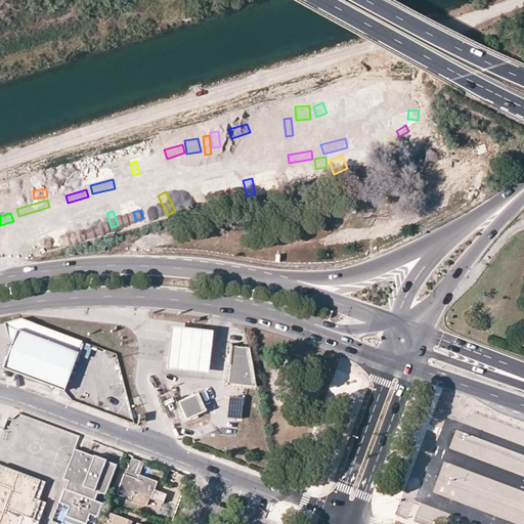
[(56,233),(59,247),(72,244),(69,230),(56,233)]
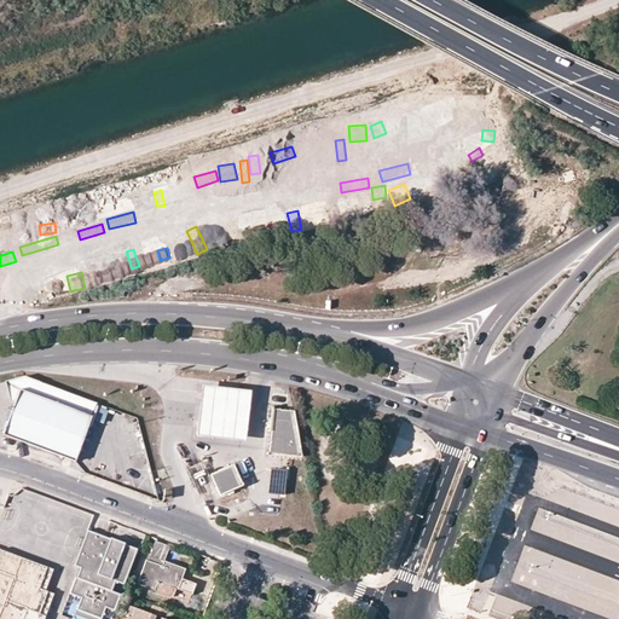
[(227,423),(229,405),(203,403),(206,382),(161,377),(157,418),(227,424),(227,423)]
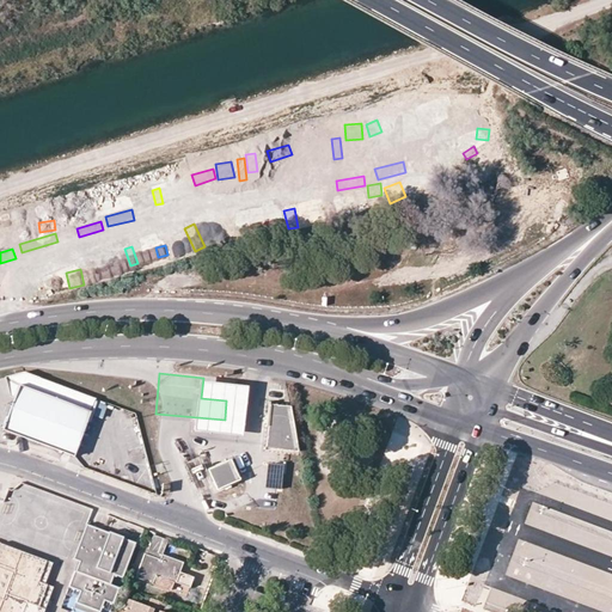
[(20,384),(4,429),(74,456),(90,410),(20,384)]
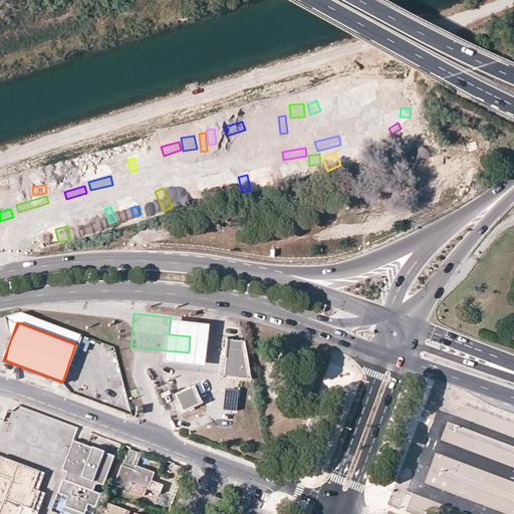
[(190,336),(189,351),(216,354),(217,340),(205,339),(206,326),(192,325),(190,336)]
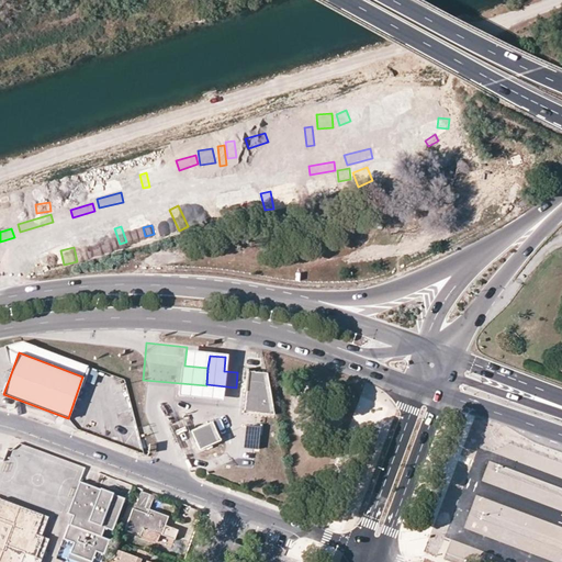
[(246,372),(247,413),(272,412),(271,371),(246,372)]
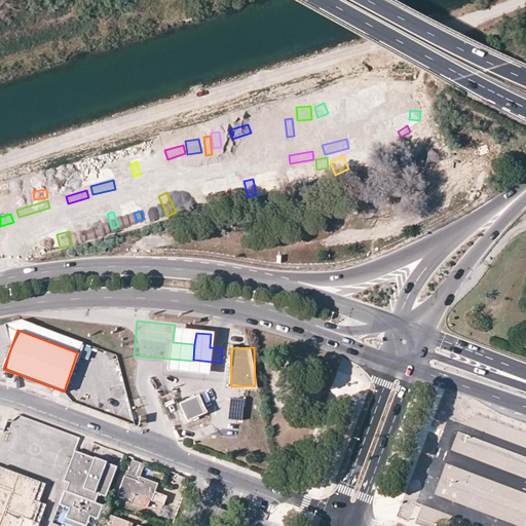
[(200,395),(180,403),(187,420),(208,412),(200,395)]
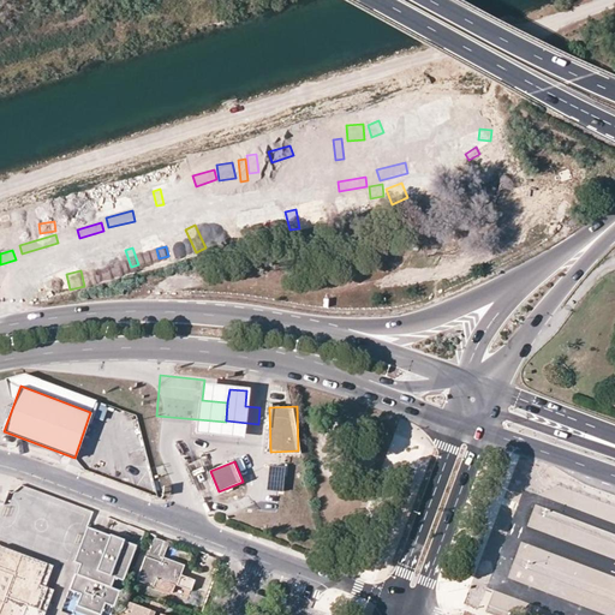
[(268,465),(268,490),(285,491),(285,465),(268,465)]
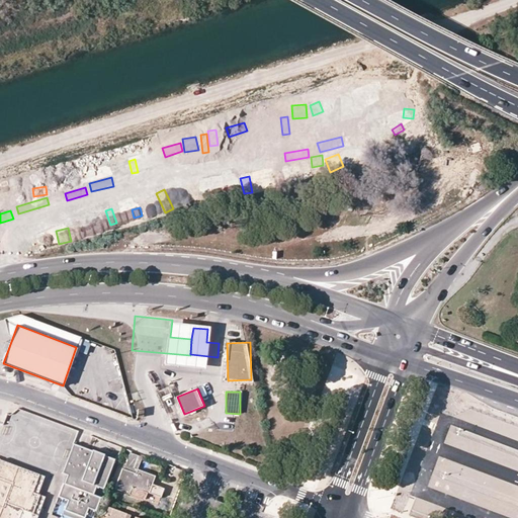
[(481,427),(482,409),(475,408),(473,426),(481,427)]
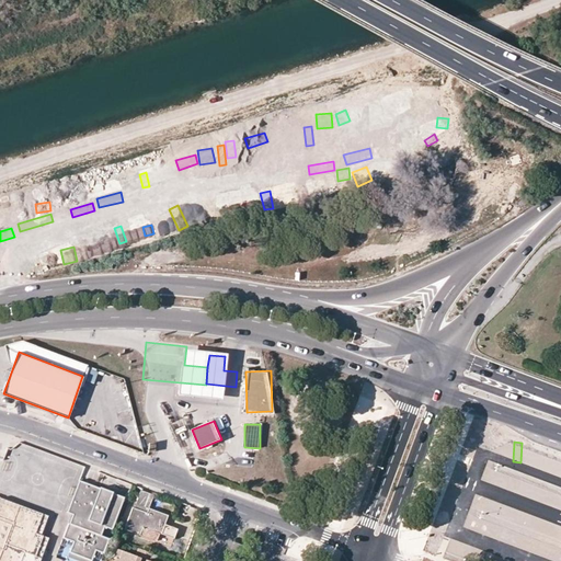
[(559,478),(560,472),(560,466),(536,459),(539,448),(530,446),(524,468),(559,478)]
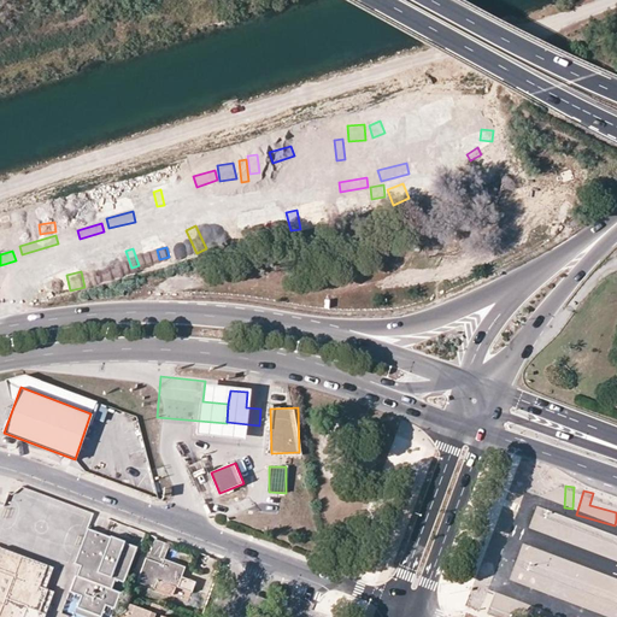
[(616,498),(598,493),(595,503),(616,507),(616,498)]
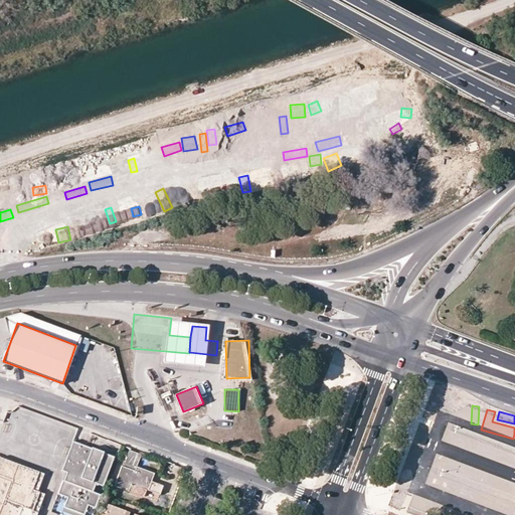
[(103,486),(115,456),(93,446),(92,447),(73,440),(61,469),(66,471),(63,479),(62,479),(57,492),(66,496),(62,505),(68,508),(66,512),(73,514),(74,514),(76,511),(83,514),(87,504),(95,507),(100,494),(93,491),(96,483),(103,486)]
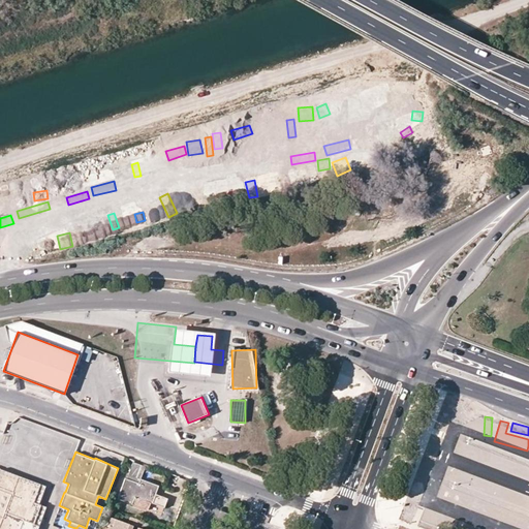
[(132,462),(127,474),(135,477),(141,465),(132,462)]
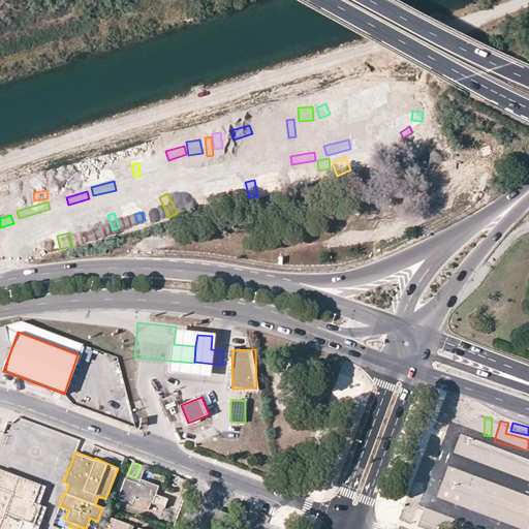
[(141,465),(135,477),(139,478),(144,467),(141,465)]
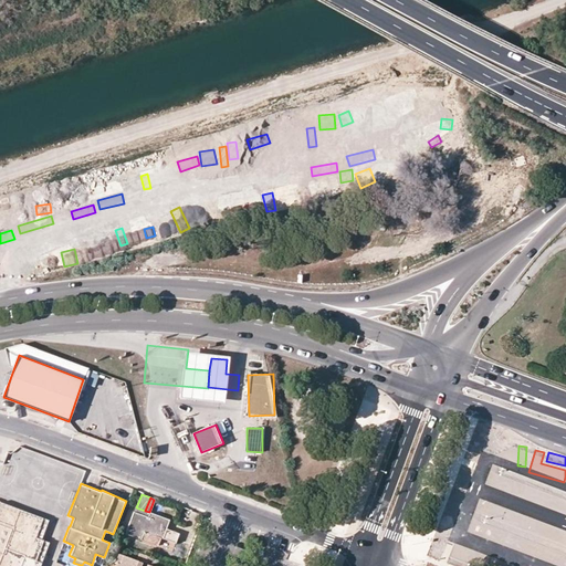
[(0,565),(39,565),(41,562),(34,559),(42,540),(41,538),(34,536),(41,517),(0,501),(0,565)]
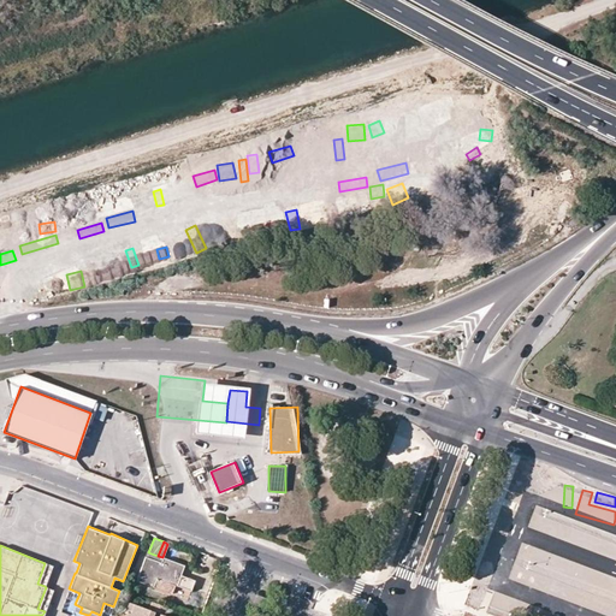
[(146,557),(136,580),(153,586),(157,578),(175,585),(176,585),(179,575),(183,566),(163,557),(160,562),(146,557)]
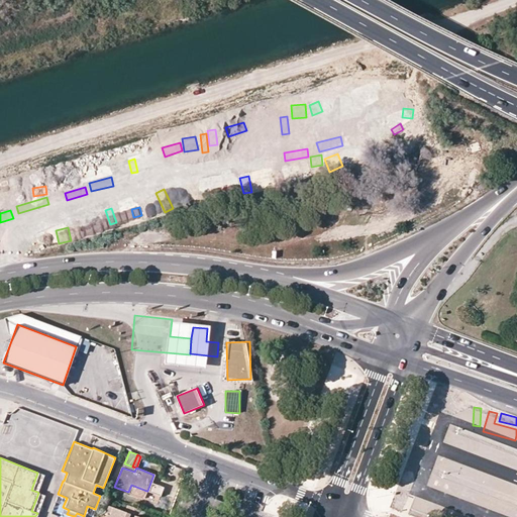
[(37,473),(31,490),(37,492),(43,475),(37,473)]
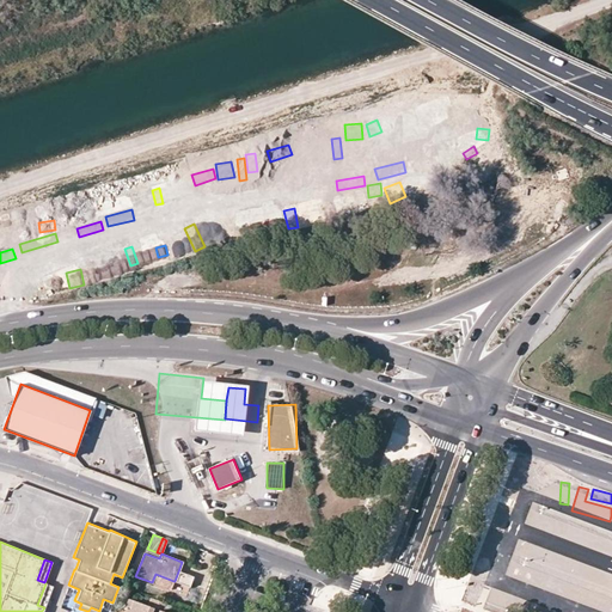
[(574,560),(568,569),(580,575),(585,565),(574,560)]
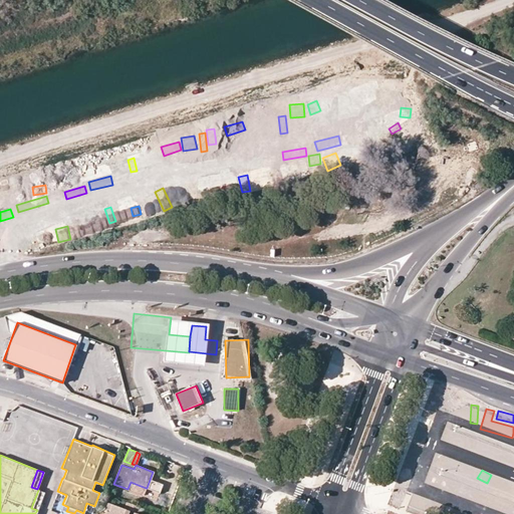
[(162,484),(150,480),(147,488),(159,493),(162,484)]
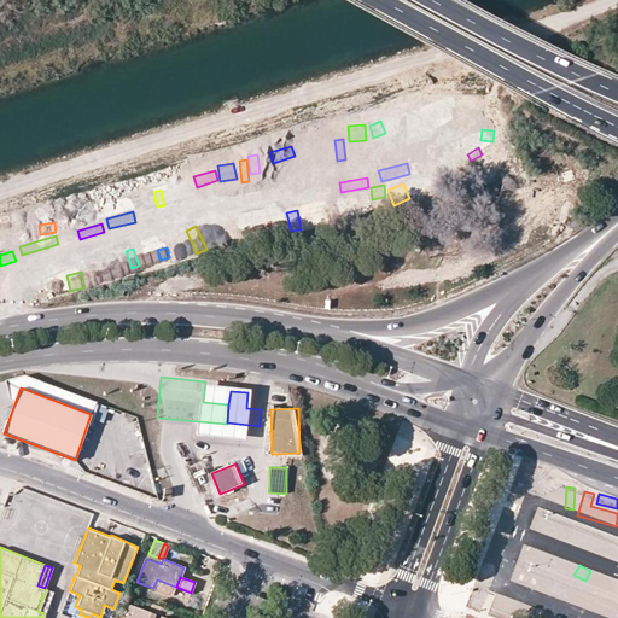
[(175,587),(157,579),(153,588),(173,595),(175,587)]
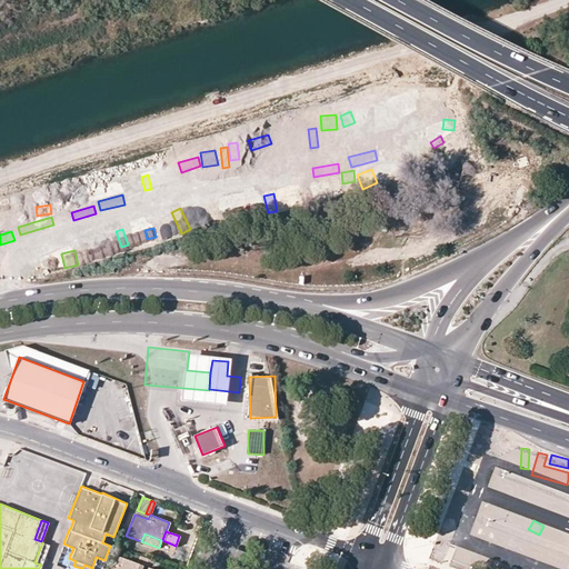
[(568,555),(568,540),(555,535),(550,547),(568,555)]
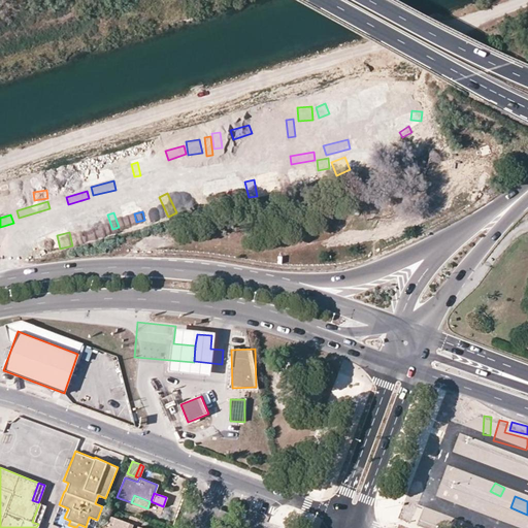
[(39,503),(32,522),(38,524),(45,505),(39,503)]
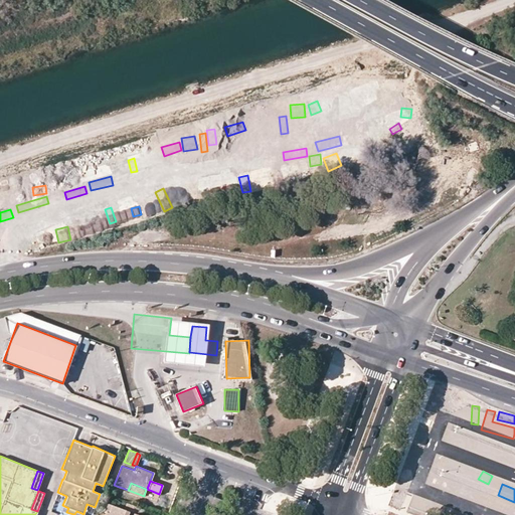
[(128,503),(126,509),(140,514),(142,508),(128,503)]
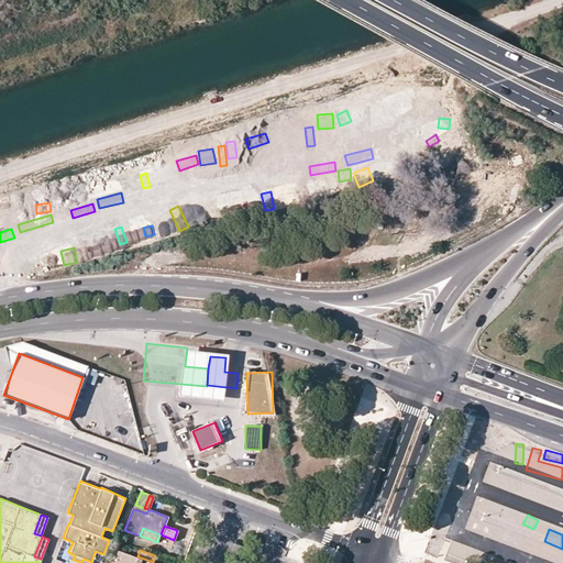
[(139,562),(141,559),(122,552),(120,560),(117,559),(114,562),(139,562)]
